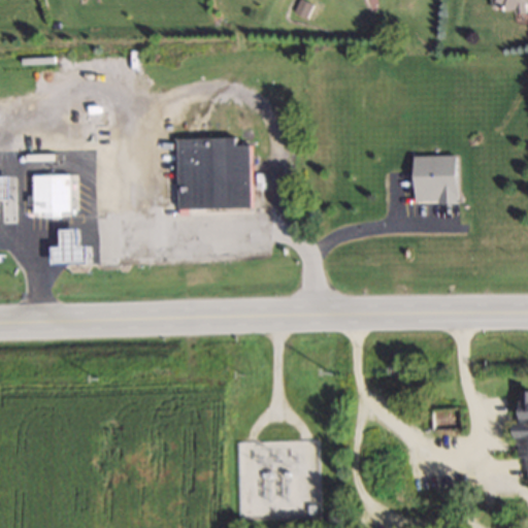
[(527,9),(527,2),(527,0),(492,0),(493,8),(515,7),(516,14),(527,12),(527,9)]
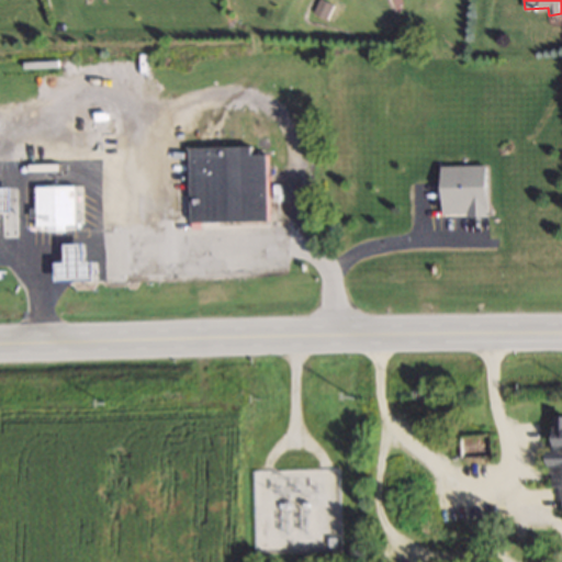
[(267,155),(253,155),(253,147),(189,147),(189,224),(268,223),(267,155)]
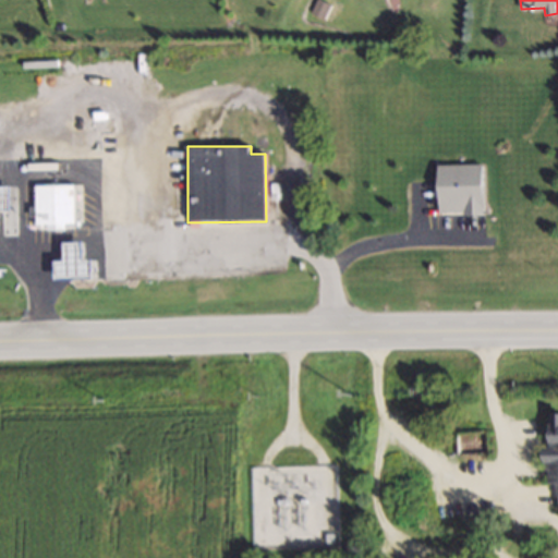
[(74,225),(74,185),(34,185),(35,225),(74,225)]
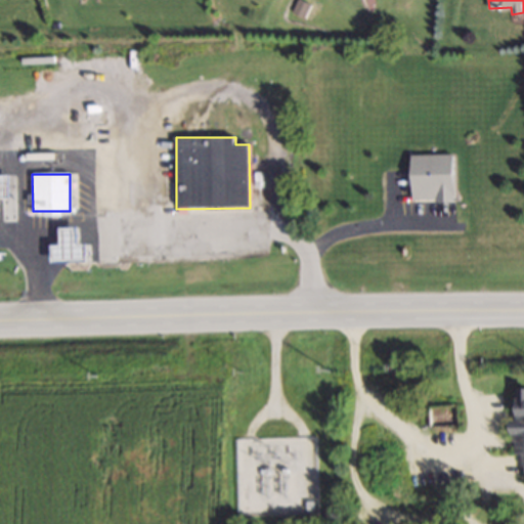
[(67,245),(67,260),(86,260),(86,245),(67,245)]
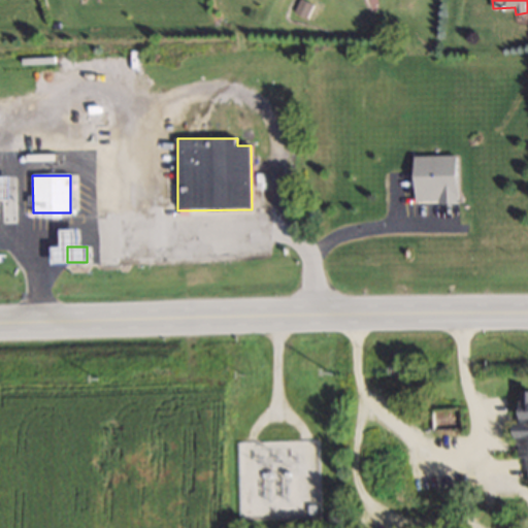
[(527,481),(527,480),(527,391),(517,392),(518,457),(526,457),(527,481)]
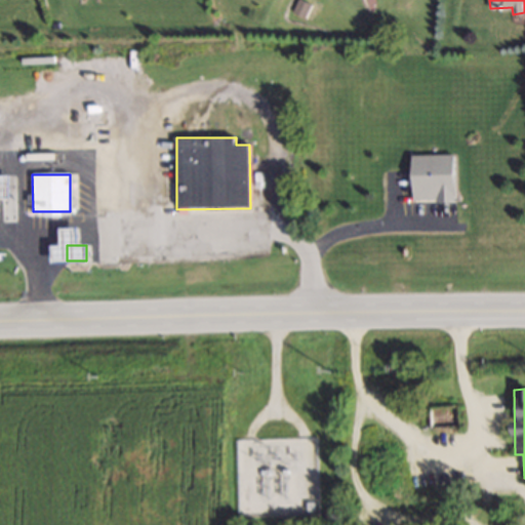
[(462,406),(419,406),(419,429),(462,429),(462,406)]
